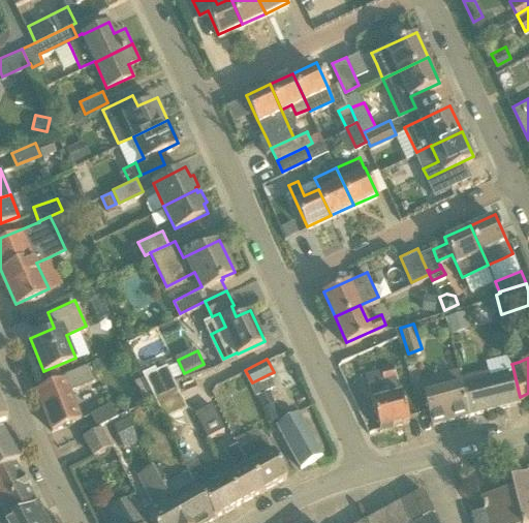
[(379,427),(409,419),(394,361),(380,365),(387,395),(372,399),(379,427)]
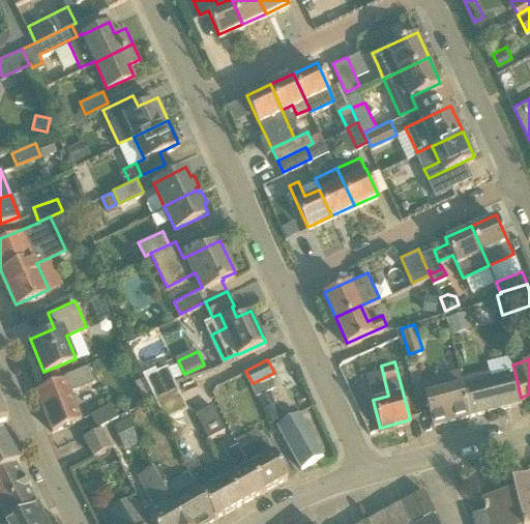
[(52,429),(82,417),(70,388),(94,379),(88,364),(62,374),(64,377),(36,387),(52,429)]
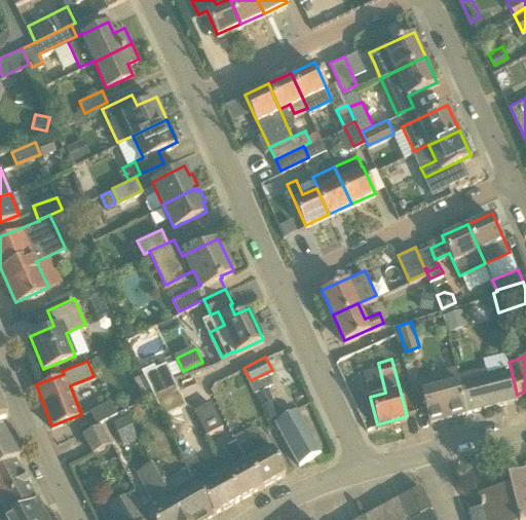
[(179,387),(166,361),(156,366),(145,373),(154,393),(156,398),(179,387)]
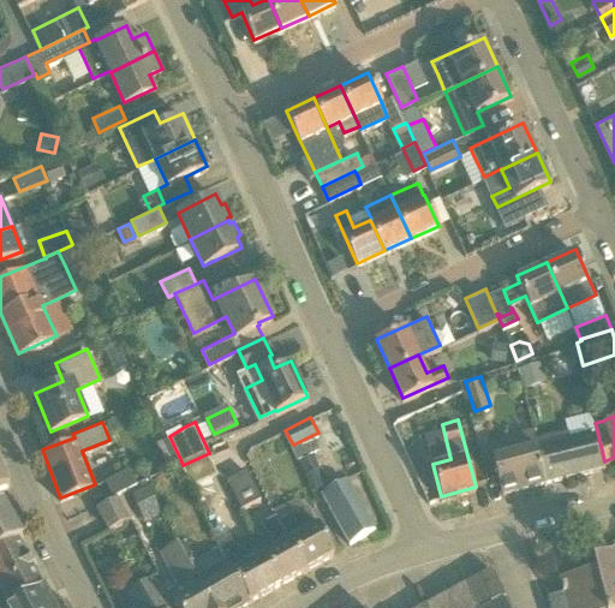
[(502,490),(544,480),(533,434),(531,425),(503,433),(505,439),(490,442),(502,490)]
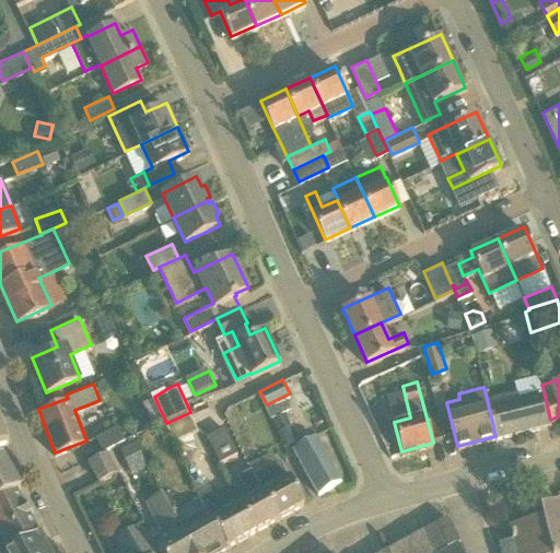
[(496,436),(550,423),(550,420),(543,387),(518,393),(516,387),(486,395),(496,436)]
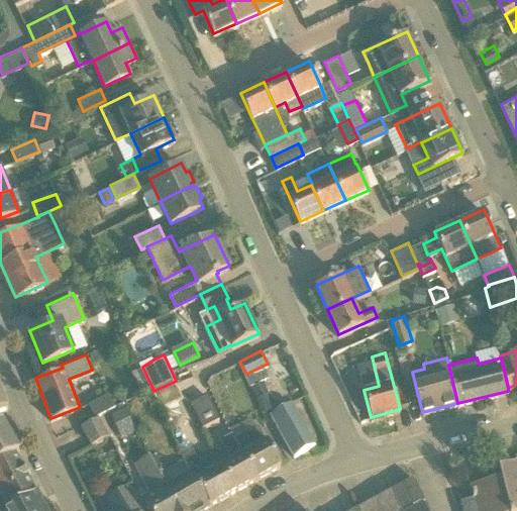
[(263,366),(246,374),(250,383),(262,378),(268,375),(263,366)]
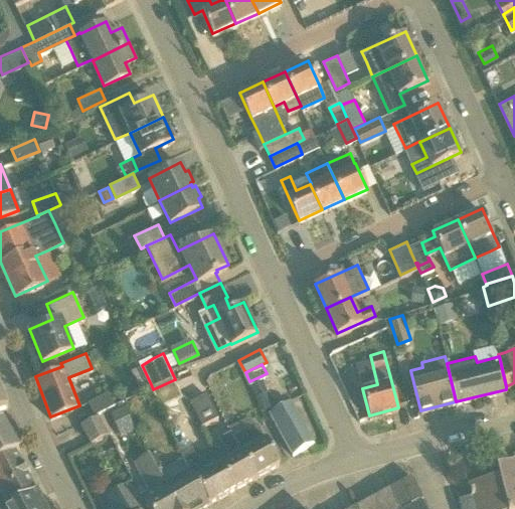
[(261,376),(249,381),(255,393),(267,387),(261,376)]
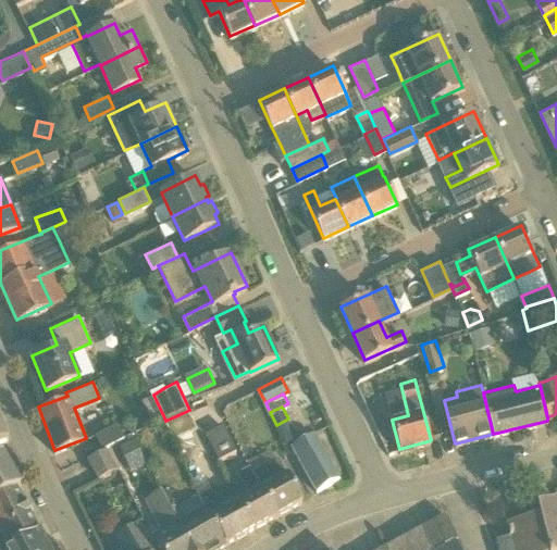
[(174,436),(196,424),(189,410),(165,421),(174,436)]
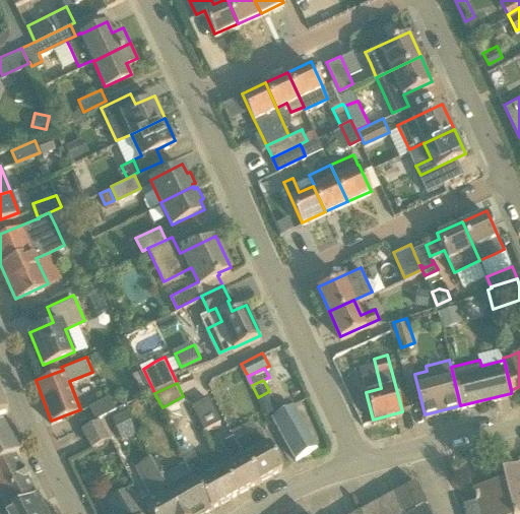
[(95,416),(116,406),(109,394),(89,404),(95,416)]
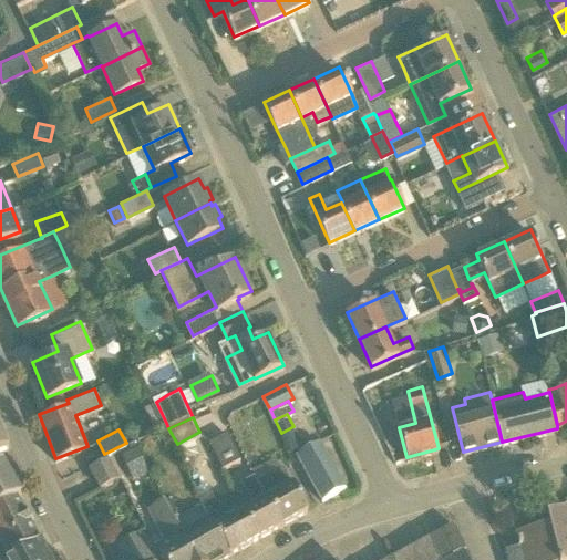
[(224,466),(239,457),(227,431),(210,439),(224,466)]
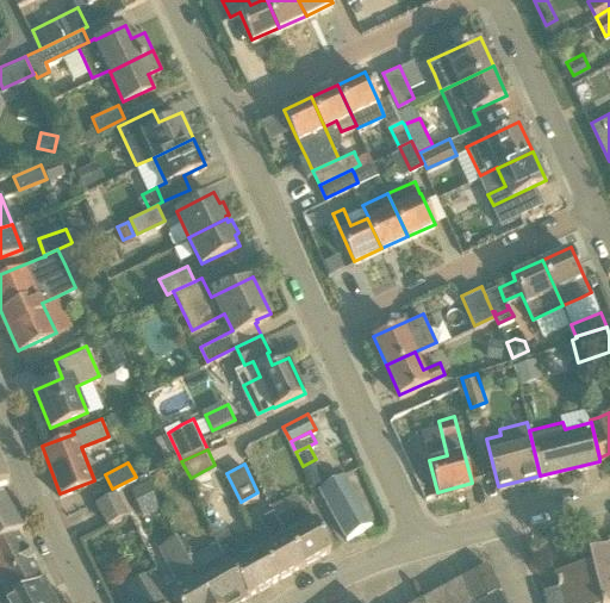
[(317,486),(347,536),(371,522),(343,472),(317,486)]
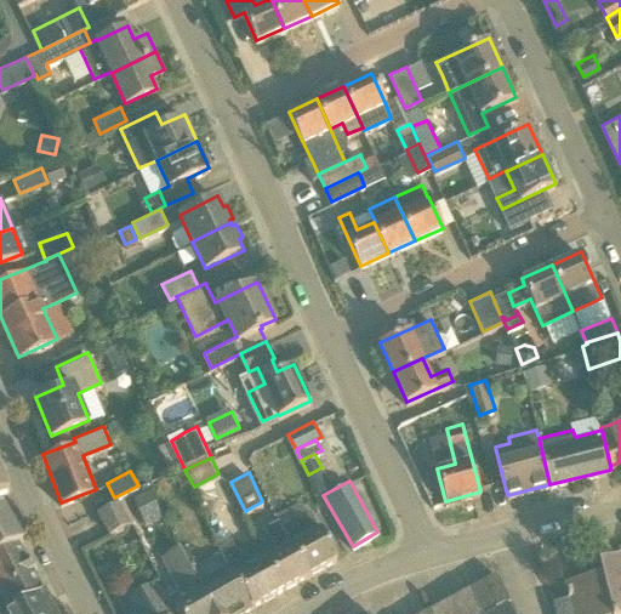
[(134,496),(143,519),(159,512),(148,489),(134,496)]
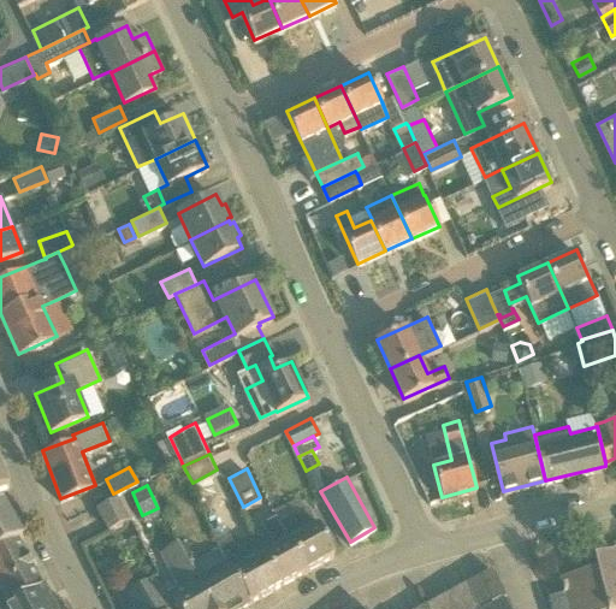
[(110,526),(128,518),(117,496),(99,506),(110,526)]
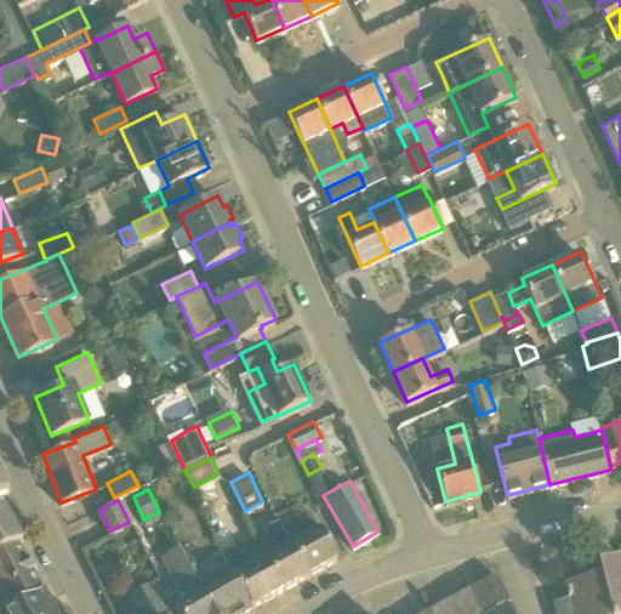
[(0,550),(18,541),(22,539),(1,504),(0,504),(0,550)]
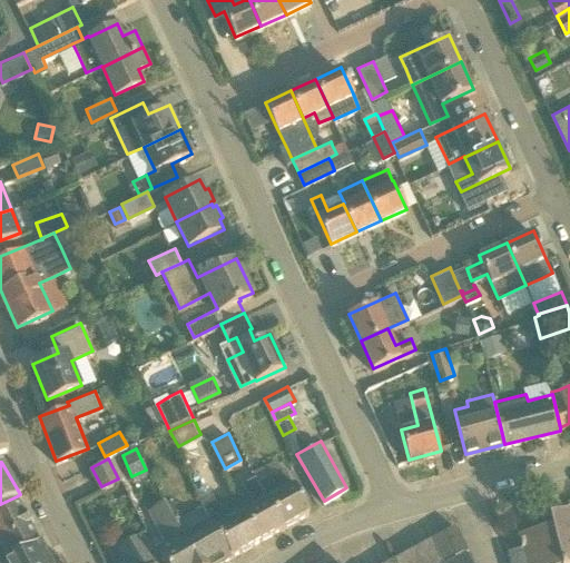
[(294,483),(284,466),(259,480),(284,525),(310,511),(294,483)]
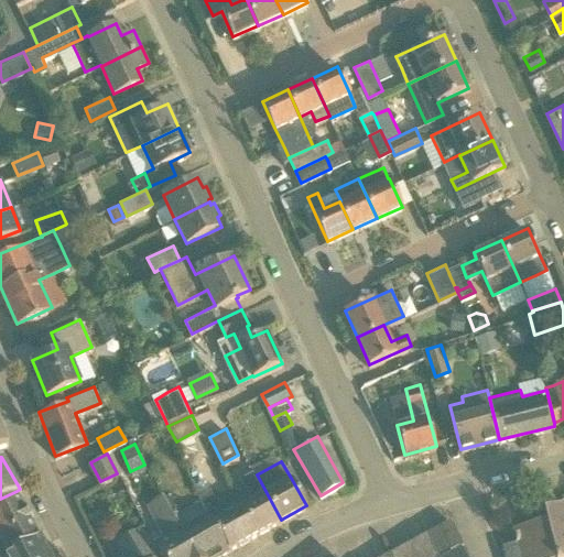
[(258,532),(281,520),(257,474),(255,470),(242,477),(255,498),(243,504),(258,532)]
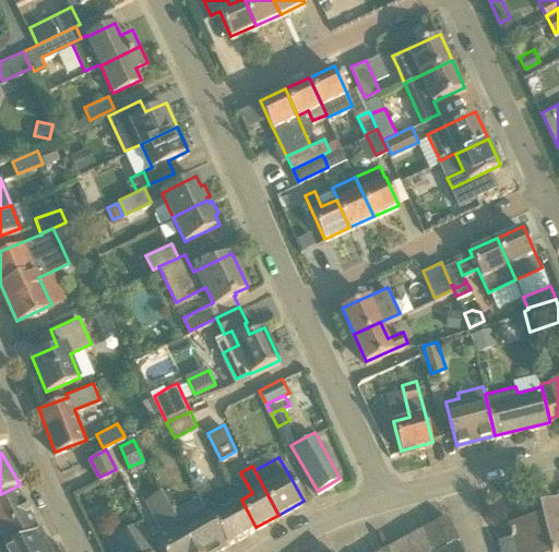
[(229,486),(214,493),(203,472),(191,478),(206,506),(227,543),(256,527),(241,500),(238,501),(229,486)]
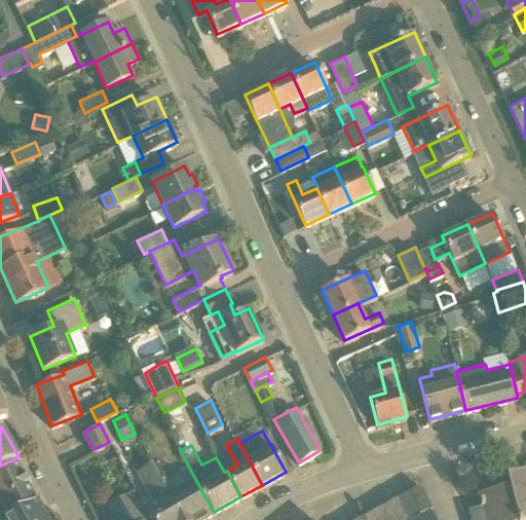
[(156,457),(149,461),(156,473),(162,470),(156,457)]
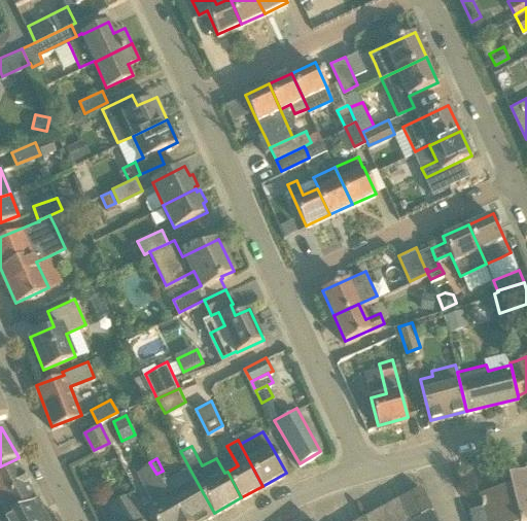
[(0,520),(37,499),(15,459),(0,466),(0,502),(2,507),(0,508),(0,520)]
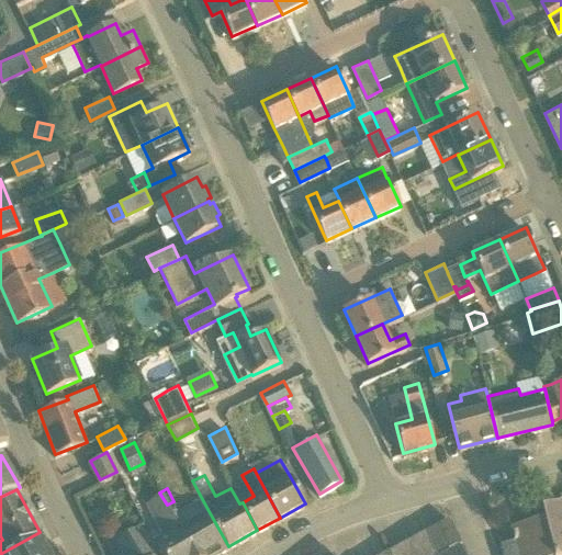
[(164,554),(194,554),(167,505),(159,493),(144,501),(160,531),(171,525),(175,531),(156,541),(164,554)]
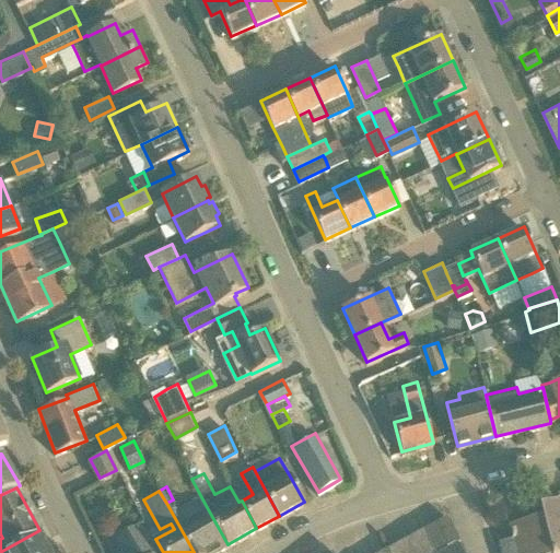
[(502,552),(556,552),(559,552),(559,497),(539,504),(541,514),(509,521),(513,537),(499,540),(502,552)]
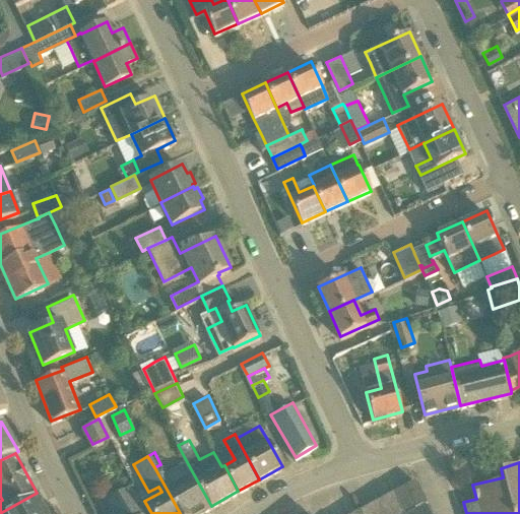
[(195,513),(211,506),(192,471),(172,482),(161,463),(160,464),(154,467),(180,513),(195,513)]
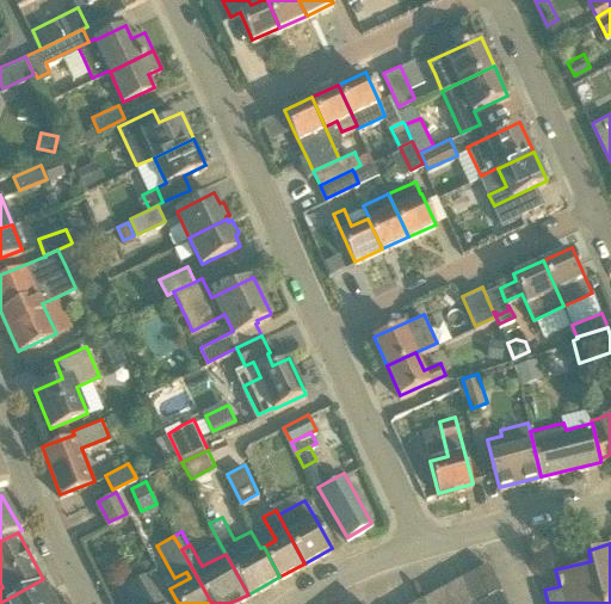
[(487,561),(475,568),(487,593),(501,585),(487,561)]
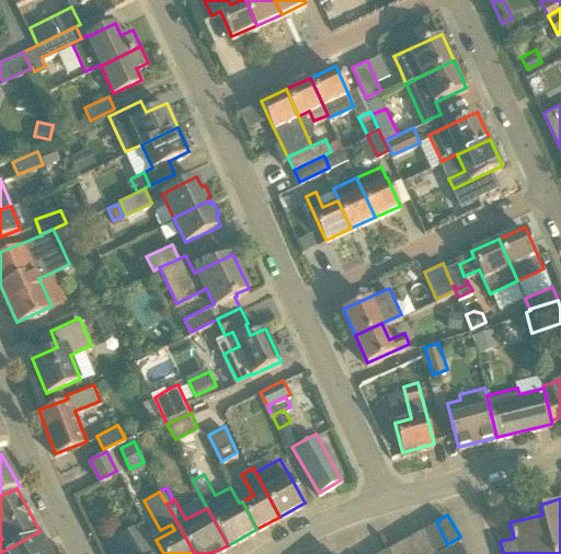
[(436,551),(447,544),(436,521),(424,528),(436,551)]
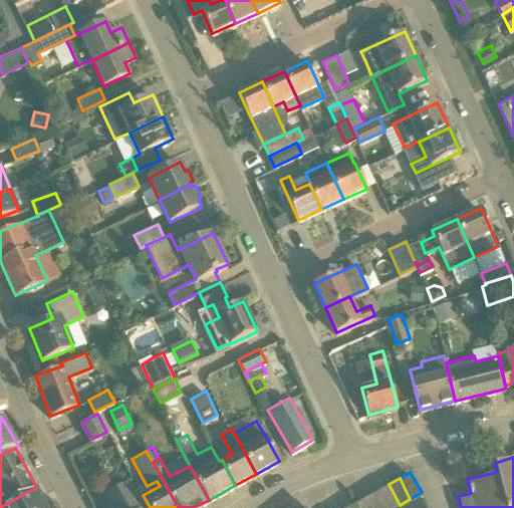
[(140,507),(143,506),(127,480),(103,494),(111,507),(140,507)]
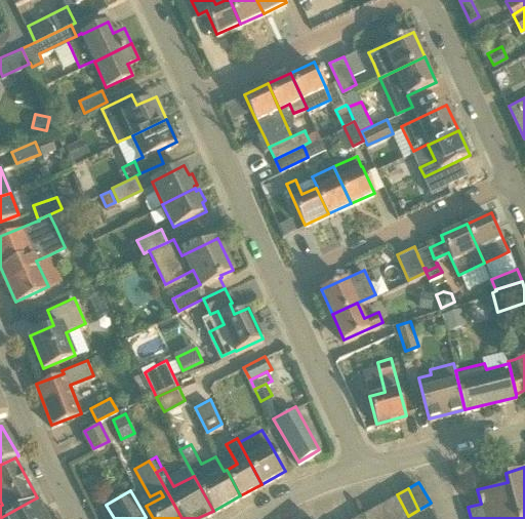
[(397,494),(386,500),(395,518),(402,518),(408,516),(397,494)]
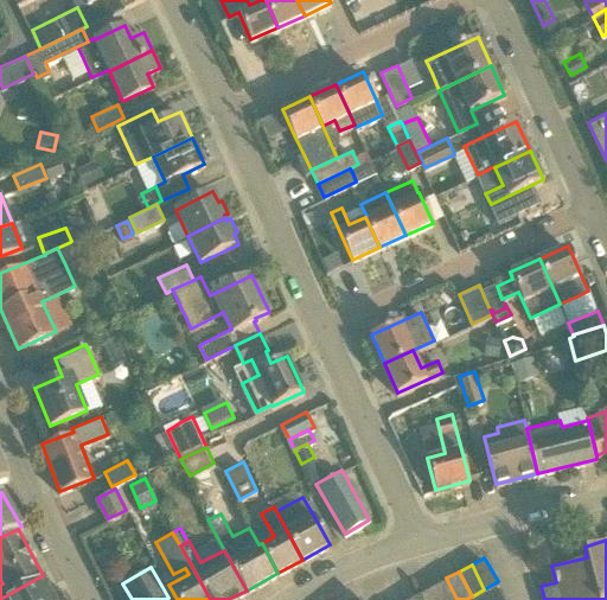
[(55,599),(43,575),(0,599),(55,599)]
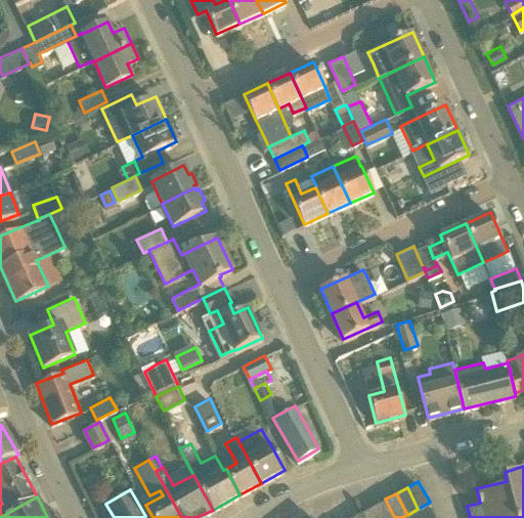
[(394,517),(385,499),(374,505),(380,517),(394,517)]
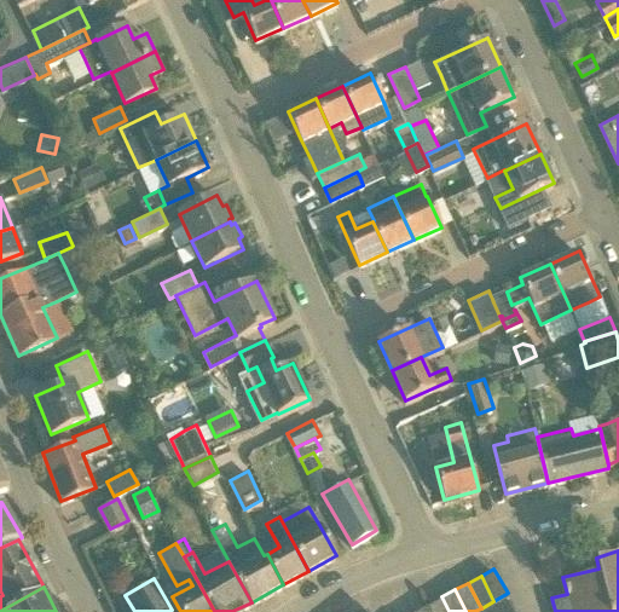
[(518,611),(508,593),(493,601),(481,608),(474,611),(518,611)]
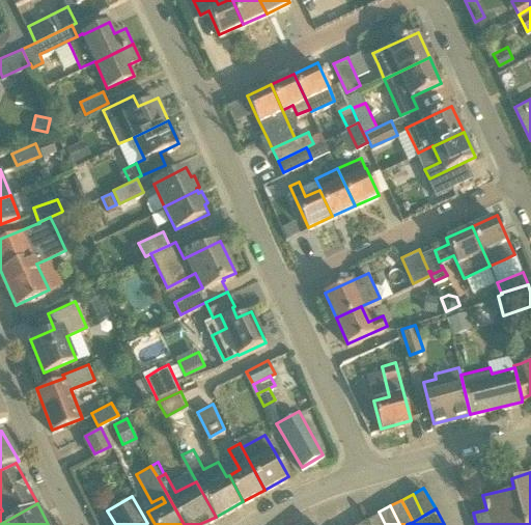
[(385,524),(379,512),(367,518),(370,524),(385,524)]
